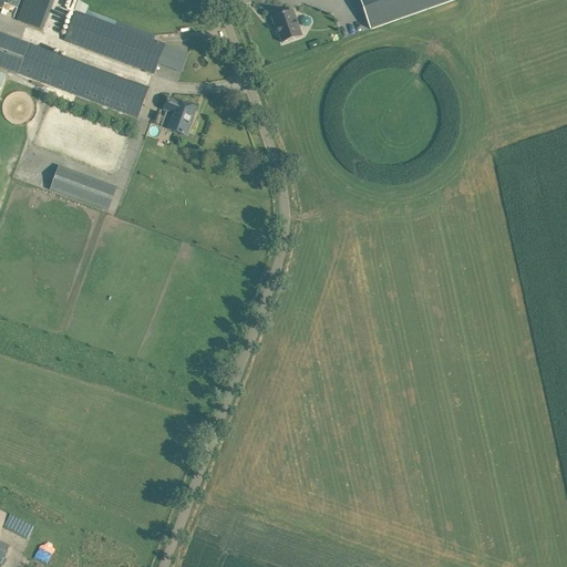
[(66,34),(63,41),(154,74),(157,64),(162,53),(165,44),(154,41),(155,35),(88,10),(89,7),(86,6),(79,1),(75,0),(70,0),(66,10),(74,12),(72,17),(66,34)]
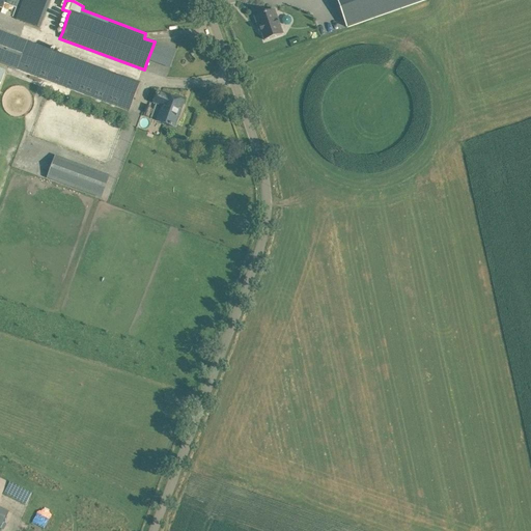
[(336,0),(346,28),(425,0),(336,0)]
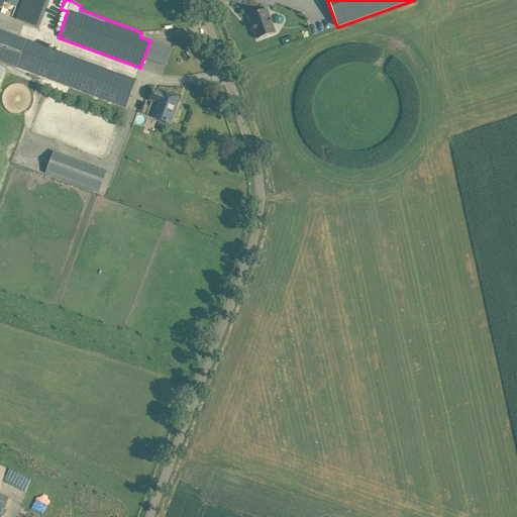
[(251,27),(252,26),(257,39),(276,33),(268,9),(247,16),(251,27)]
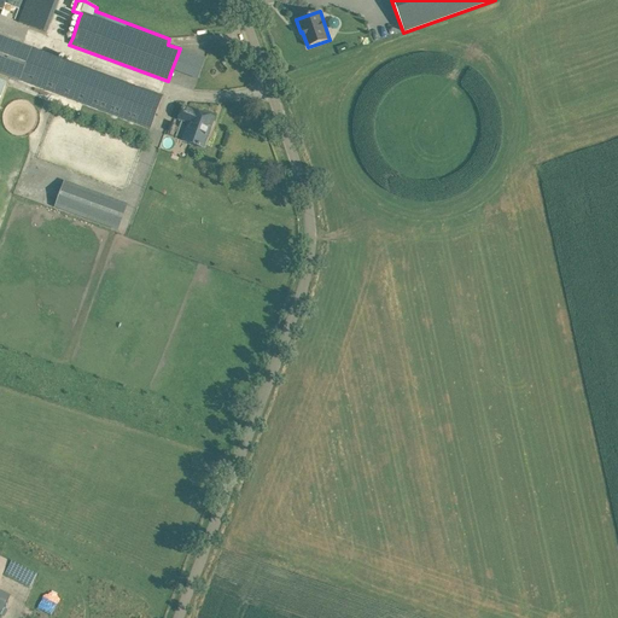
[(22,12),(18,23),(47,34),(52,23),(22,12)]
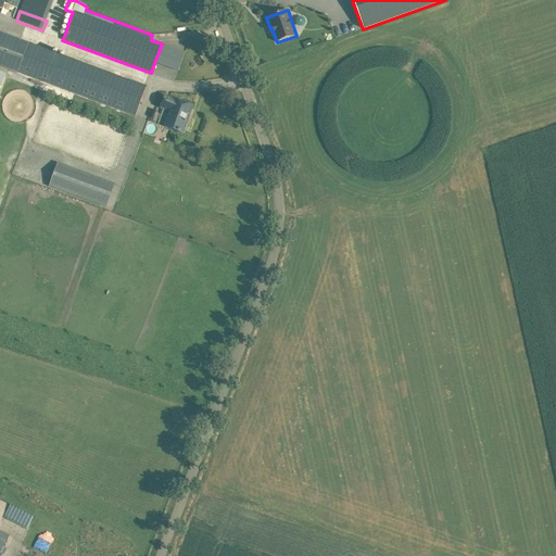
[(0,66),(136,116),(147,87),(0,32),(0,66)]
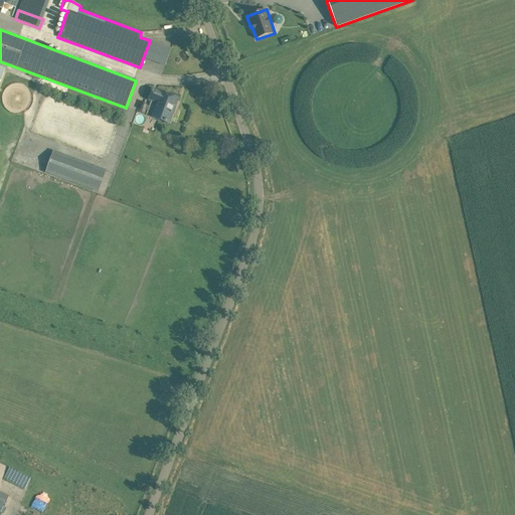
[(161,94),(152,90),(149,100),(157,103),(152,118),(169,124),(173,114),(171,113),(173,108),(175,108),(178,99),(161,93),(161,94)]
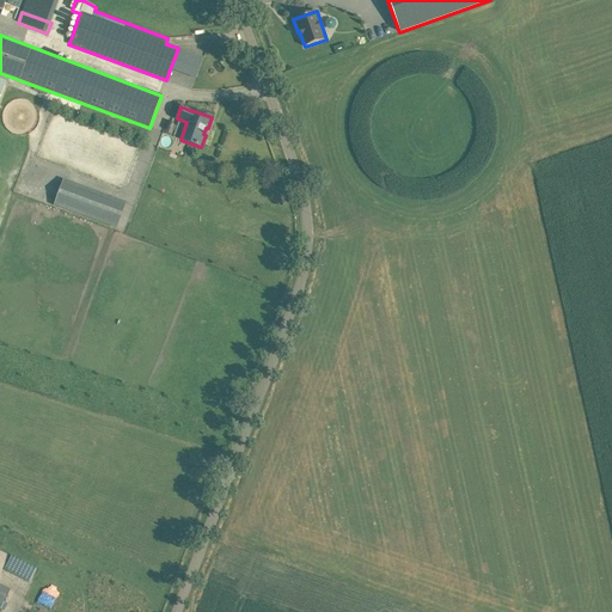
[(126,203),(63,181),(54,206),(116,230),(126,203)]
